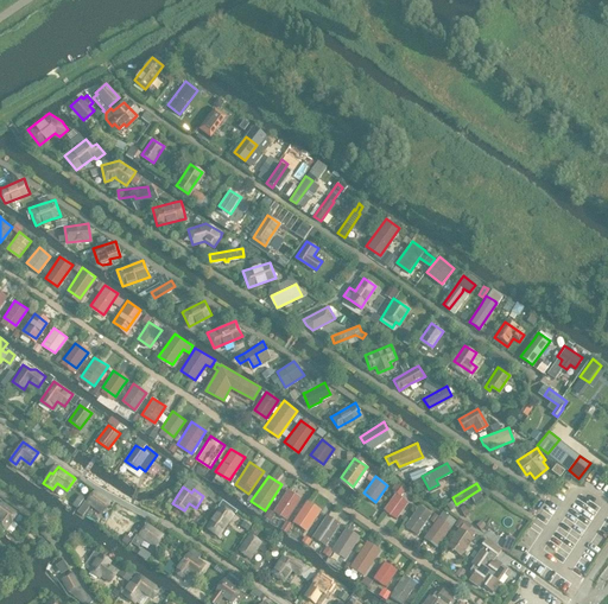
[(287,519),(303,496),(287,487),(273,509),(287,519)]
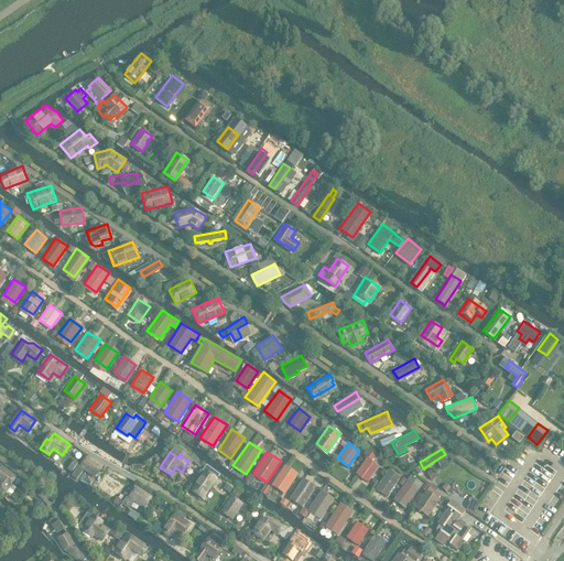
[(83,466),(94,475),(101,464),(87,454),(79,464),(78,463),(71,474),(75,477),(83,466)]
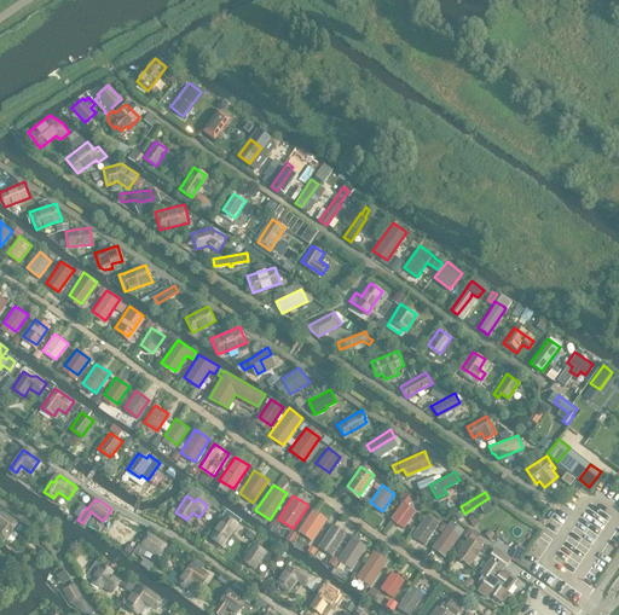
[(391,517),(404,526),(416,510),(403,500),(391,517)]
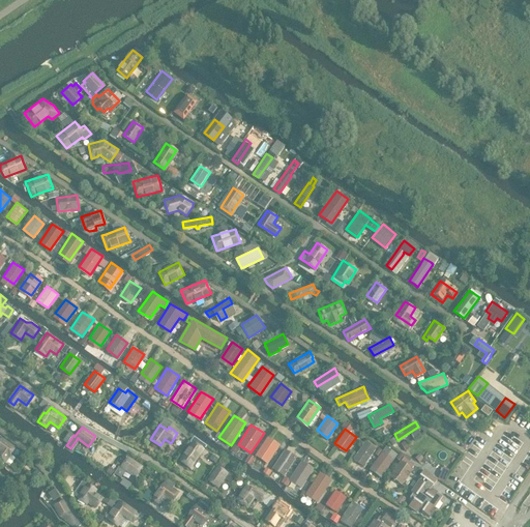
[(255,456),(267,464),(280,444),(267,436),(255,456)]
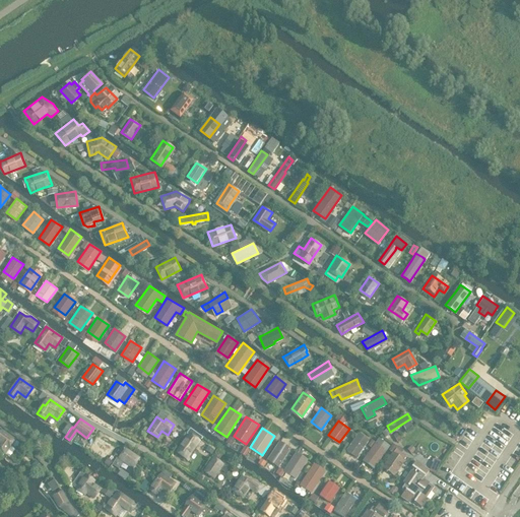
[(0,450),(4,453),(8,448),(15,439),(2,429),(0,431),(0,450)]
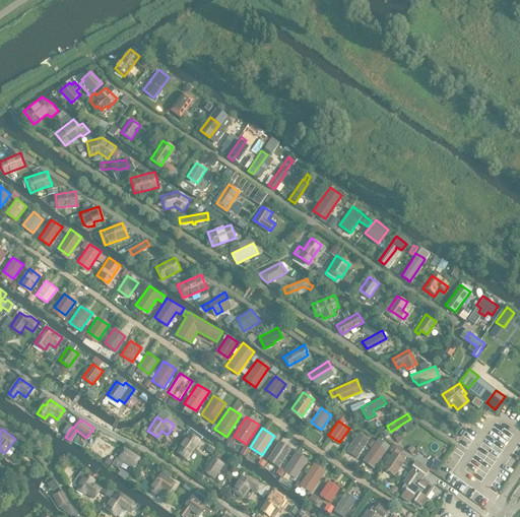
[(415,449),(436,436),(432,430),(411,444),(415,449)]
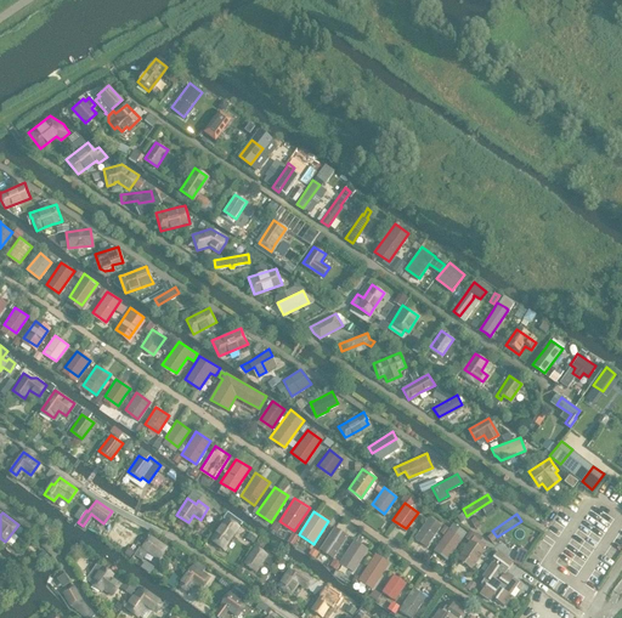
[(428,544),(439,528),(441,525),(429,515),(414,536),(428,544)]
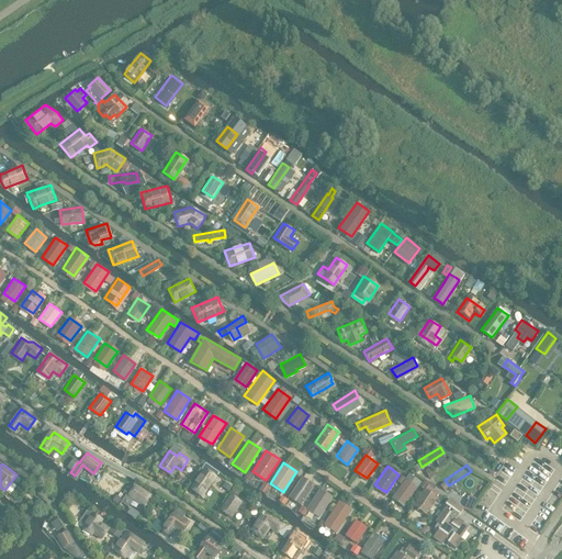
[(202,494),(215,474),(216,473),(205,467),(201,472),(191,488),(202,494)]
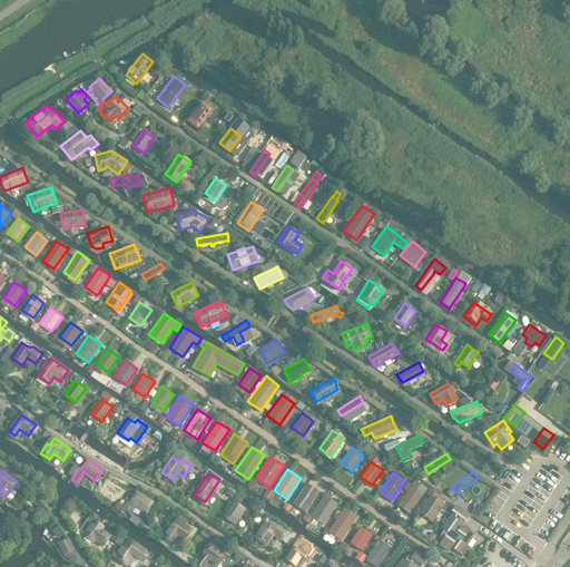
[(410,512),(424,491),(428,487),(414,478),(397,502),(410,512)]
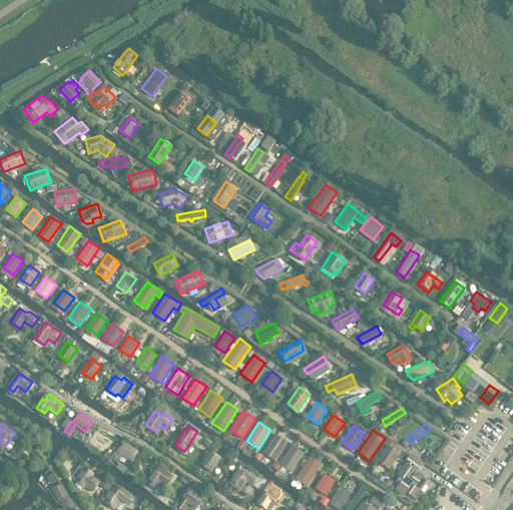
[(288,441),(276,433),(263,452),(275,460),(288,441)]
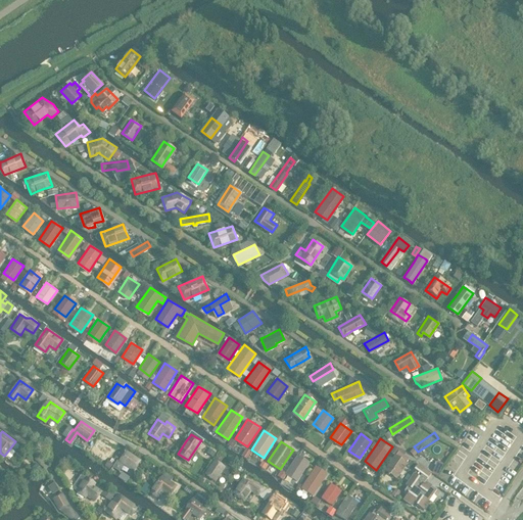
[(133,469),(140,460),(127,450),(120,460),(117,459),(114,464),(120,468),(124,463),(133,469)]
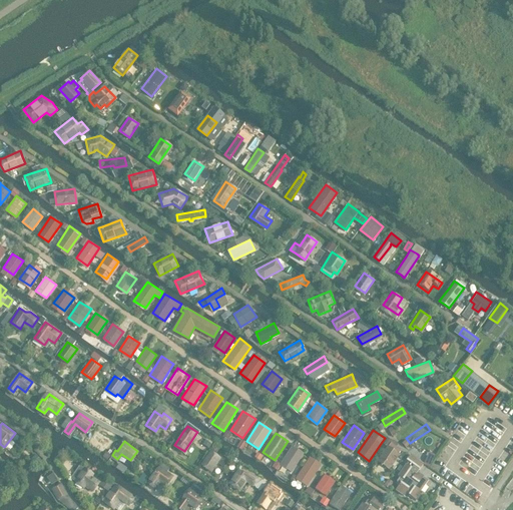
[(398,454),(397,454),(400,449),(391,443),(388,447),(380,457),(390,464),(398,454)]
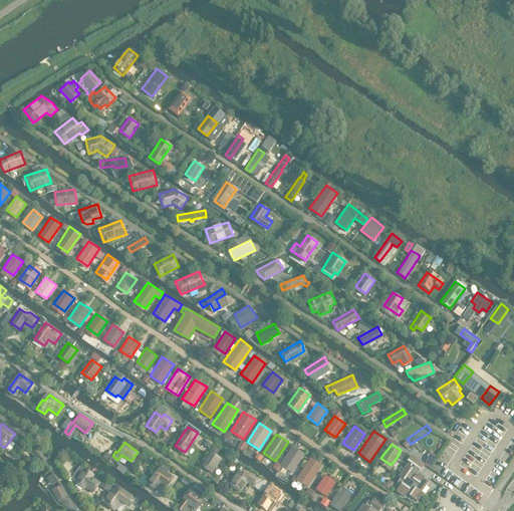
[(292,472),(304,452),(292,445),(280,464),(292,472)]
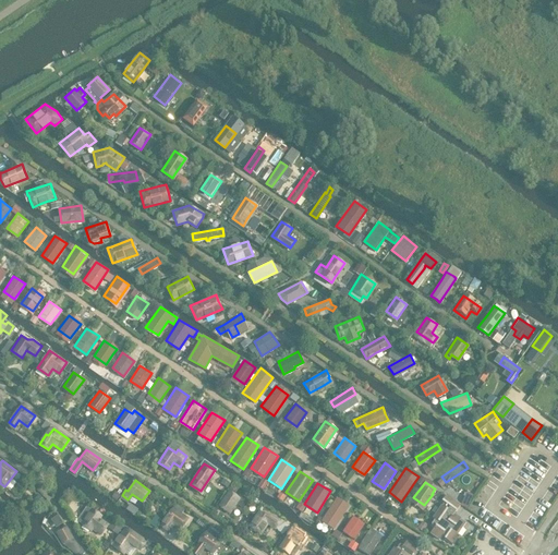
[(244,506),(250,498),(241,493),(239,497),(229,490),(219,504),(230,511),(237,502),(244,506)]
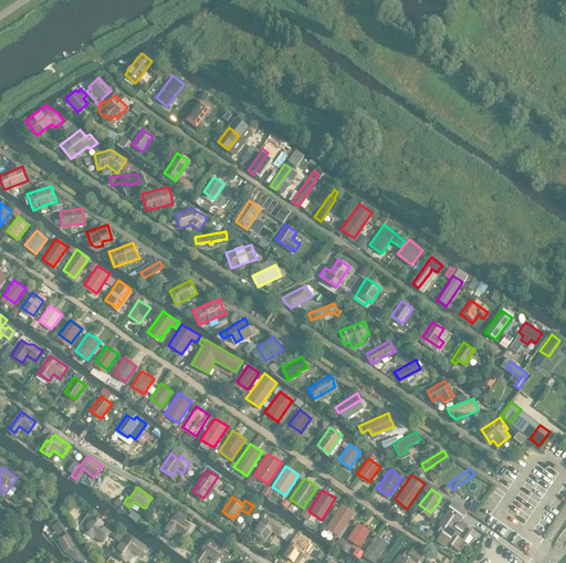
[(462,517),(467,510),(453,501),(449,507),(451,509),(449,511),(439,524),(441,525),(438,530),(441,533),(437,539),(446,545),(449,541),(452,543),(451,544),(459,551),(465,541),(464,541),(472,529),(467,525),(468,524),(460,519),(462,517)]
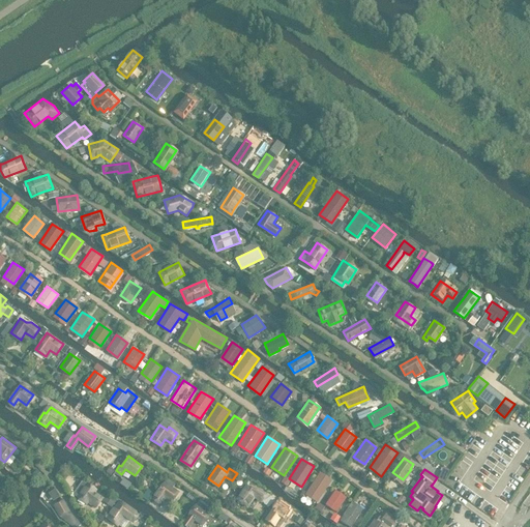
[(306,490),(319,498),(331,478),(320,470),(306,490)]
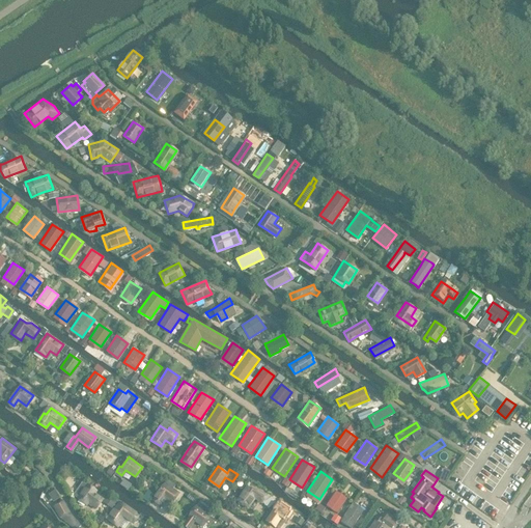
[(166,498),(171,502),(178,492),(165,482),(152,500),(161,505),(166,498)]
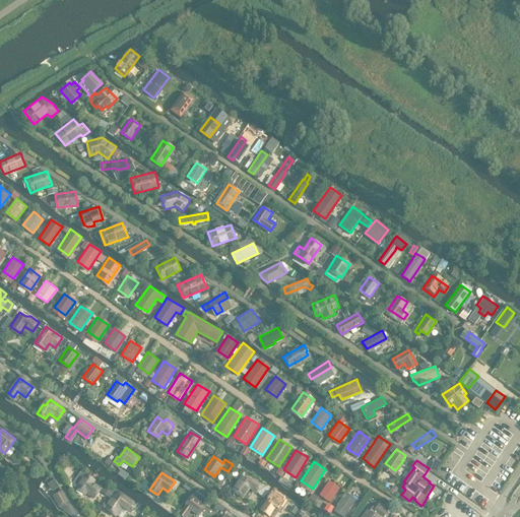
[(102,487),(94,481),(94,480),(86,474),(77,488),(85,494),(86,492),(93,497),(102,487)]
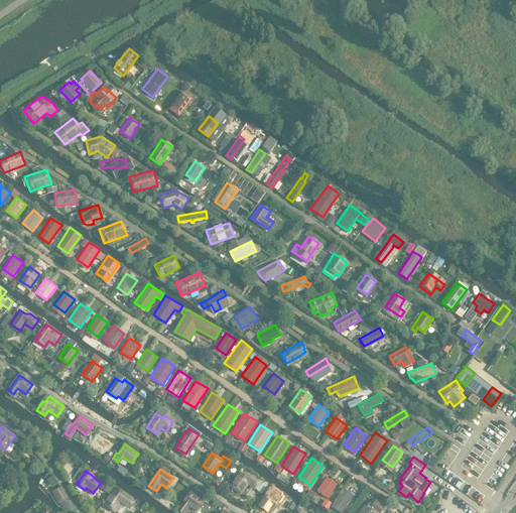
[(260,480),(251,474),(245,475),(240,472),(231,485),(241,492),(247,483),(251,485),(255,488),(260,480)]
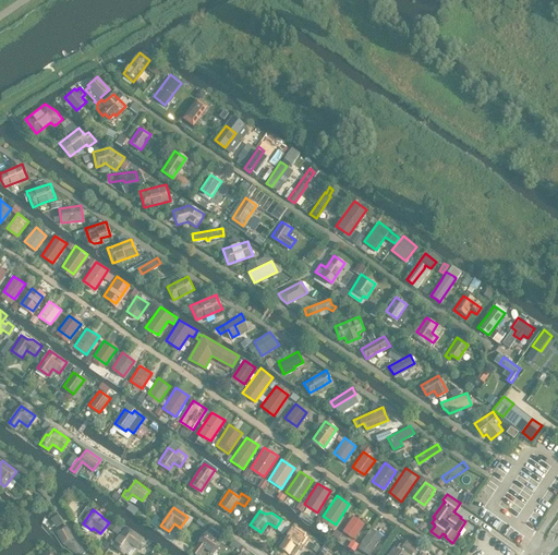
[(354,538),(364,522),(353,514),(342,530),(354,538)]
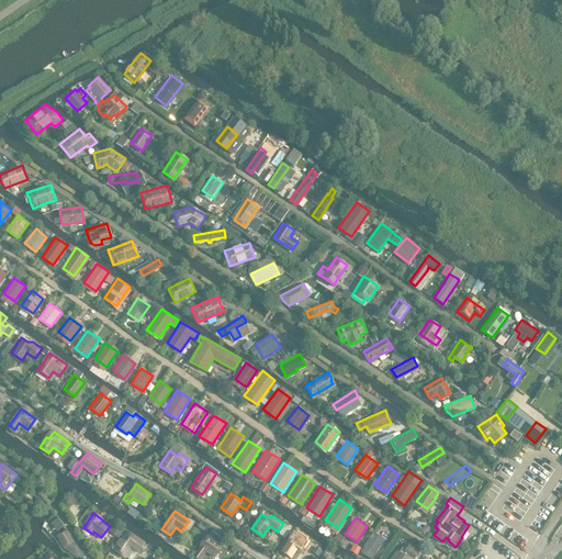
[(75,540),(69,530),(67,528),(56,535),(63,547),(75,540)]
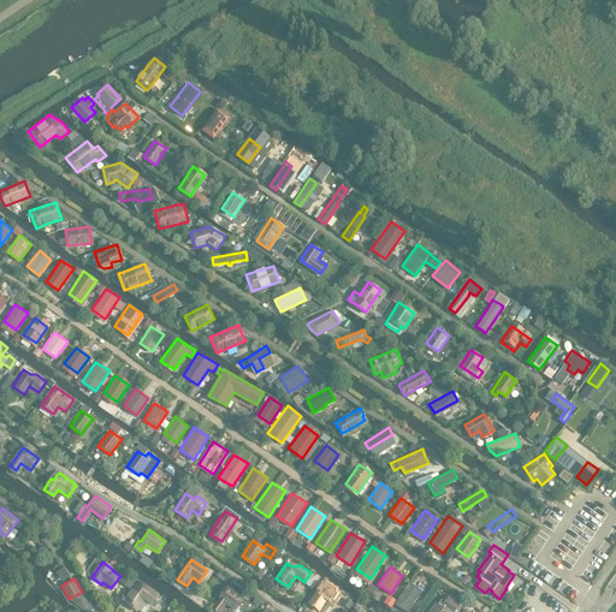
[(243,596),(240,593),(243,587),(232,578),(227,584),(219,596),(235,608),(243,596)]
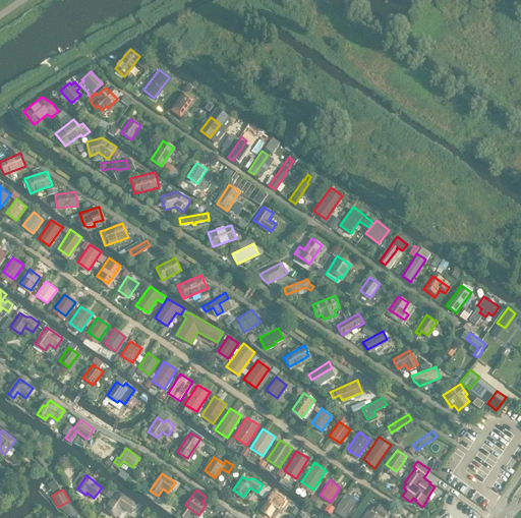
[(121,508),(128,512),(134,502),(118,491),(106,508),(116,515),(121,508)]
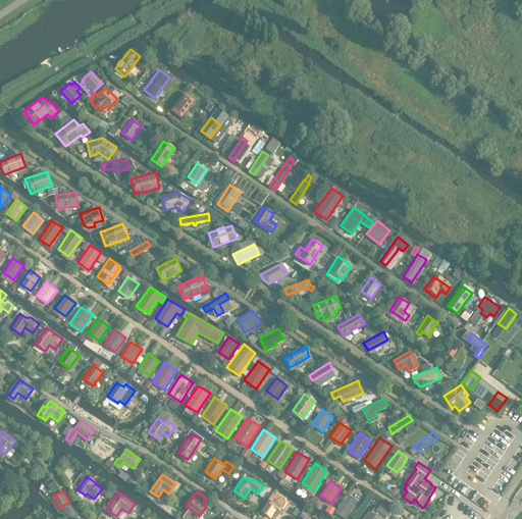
[(281,504),(275,500),(278,496),(273,491),(270,496),(271,497),(262,511),(272,517),(281,504)]
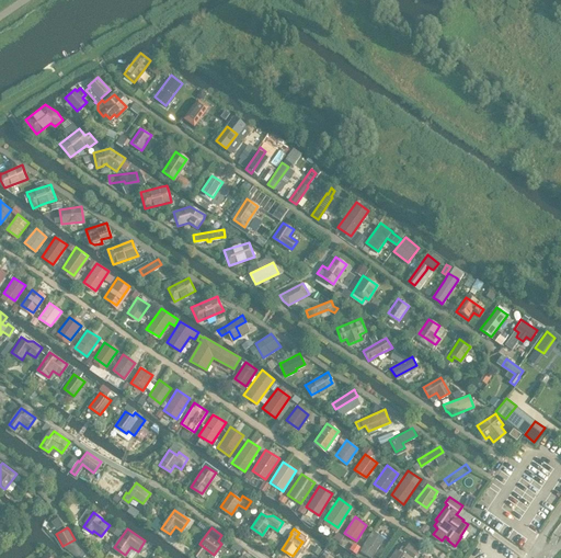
[(363,545),(374,553),(385,537),(373,530),(363,545)]
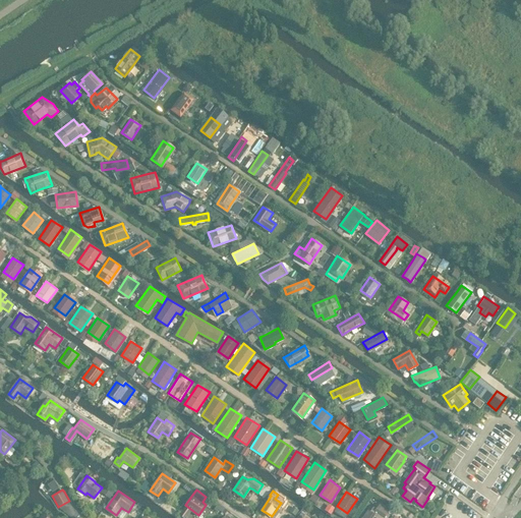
[(397,517),(393,515),(393,516),(388,512),(390,509),(381,503),(377,509),(373,507),(370,511),(368,510),(362,517),(397,517)]
